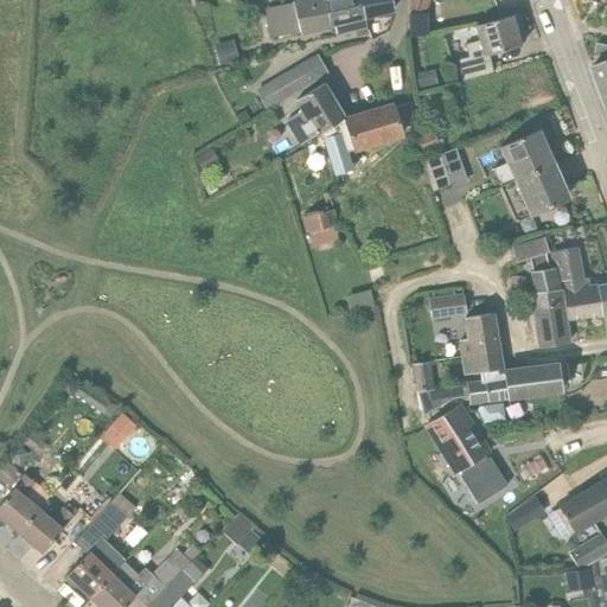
[(337,36),(338,34),(328,5),(336,0),(305,0),(283,6),(263,10),(269,38),(288,34),(300,31),(300,32),(332,26),(332,25),(333,25),(337,36)]
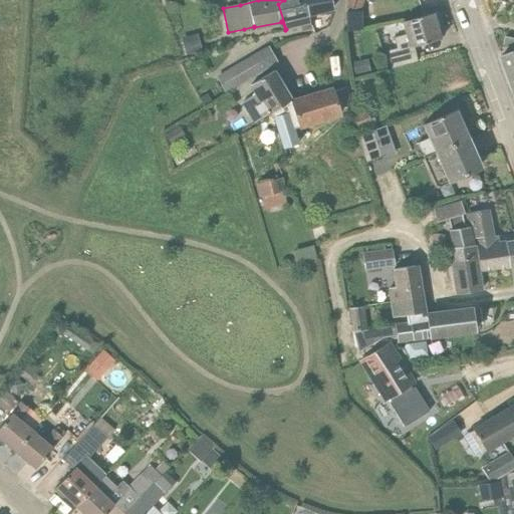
[(298,17),(310,14),(306,0),(284,0),(278,4),(286,29),(301,25),(298,17)]
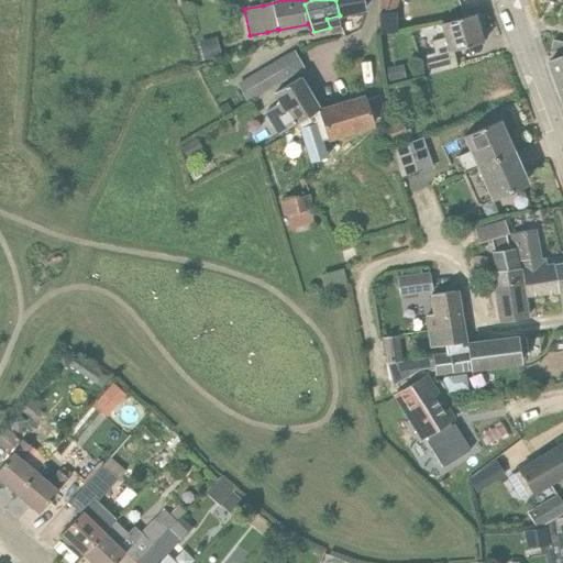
[(335,0),(340,15),(365,9),(362,0),(335,0)]
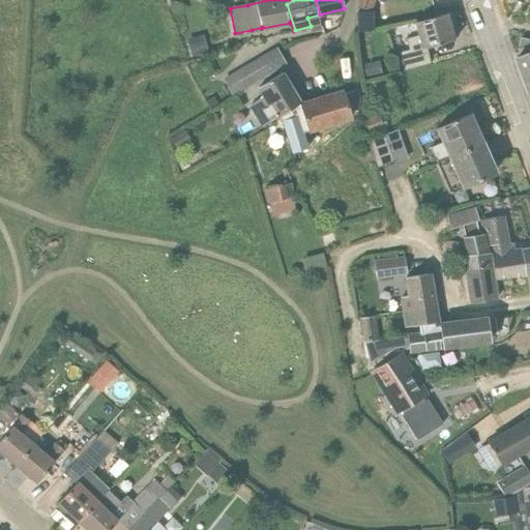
[(357,33),(378,32),(377,12),(356,12),(357,33)]
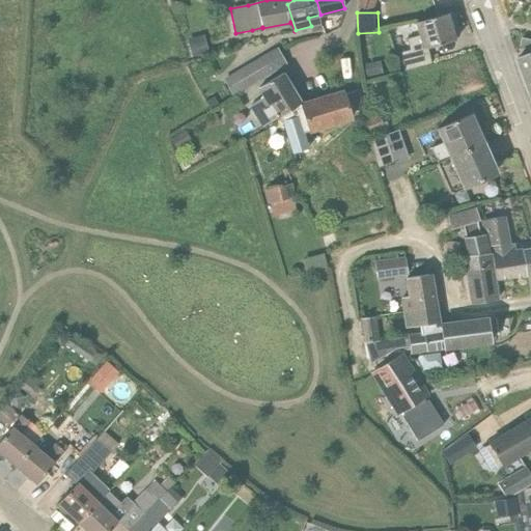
[(407,39),(410,50),(399,53),(404,71),(431,63),(427,49),(454,40),(447,14),(415,23),(419,35),(407,39)]
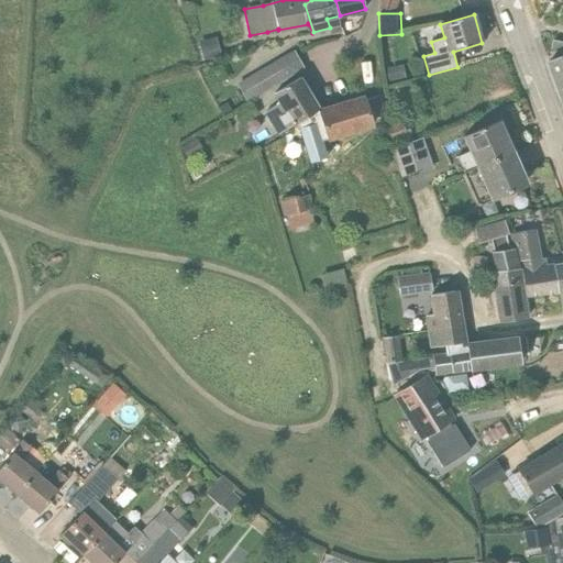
[(220,56),(216,39),(199,42),(205,61),(220,56)]
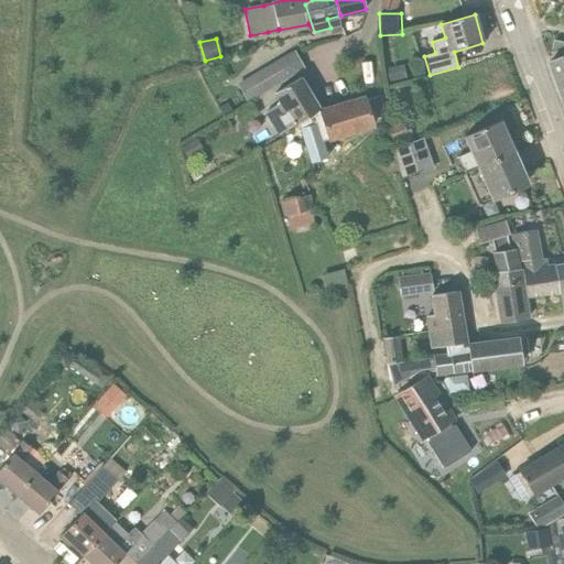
[(563,41),(555,40),(553,49),(563,51),(563,41)]
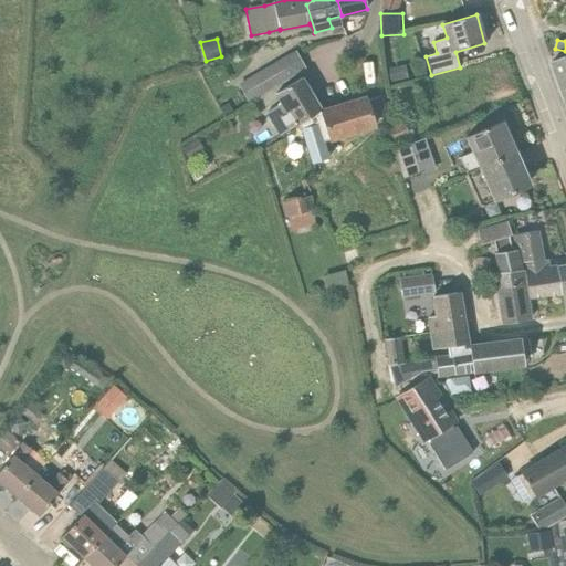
[(248,101),(280,83),(304,69),(295,53),(240,85),(248,101)]
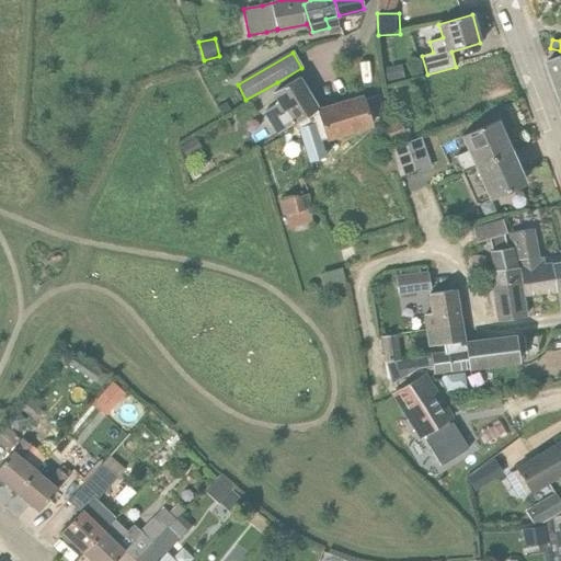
[(560,55),(547,61),(559,94),(560,93),(560,55)]
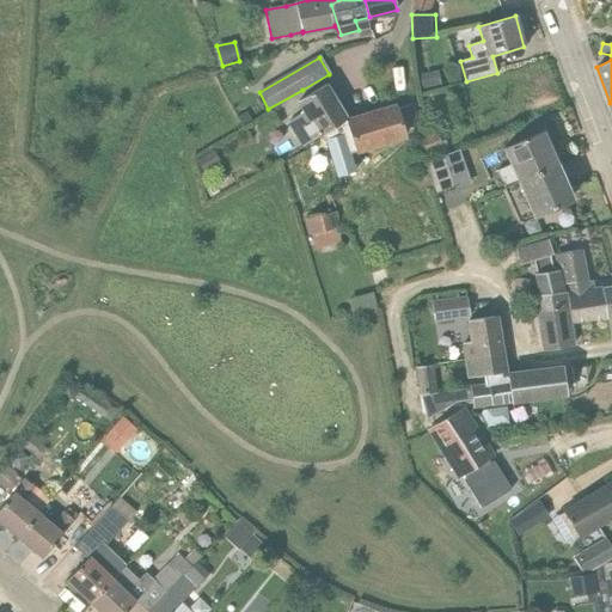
[(440,86),(438,71),(418,75),(422,90),(440,86)]
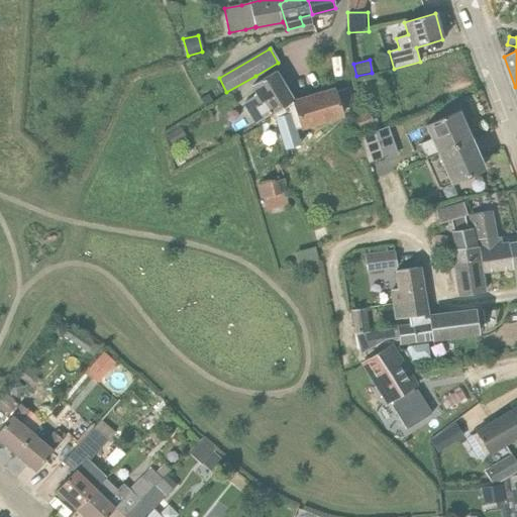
[(271,110),(292,98),(276,71),(254,84),(261,93),(242,105),(254,124),(266,118),(271,110)]
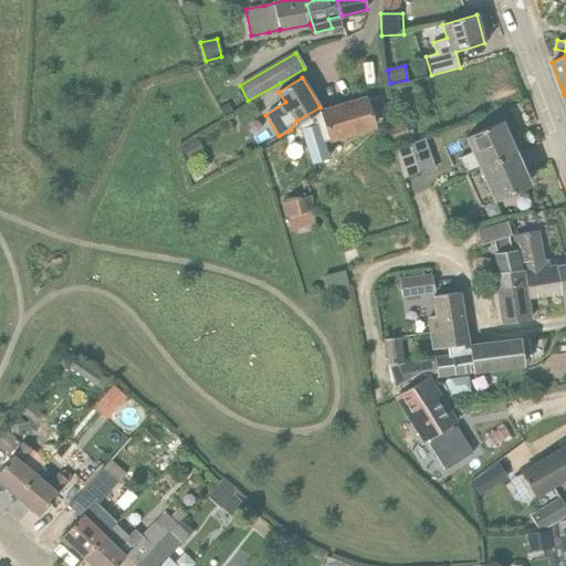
[(370,117),(385,112),(385,95),(322,113),(318,108),(320,107),(296,121),(291,129),(294,127),(305,145),(312,140),(313,142),(373,125),(370,117)]
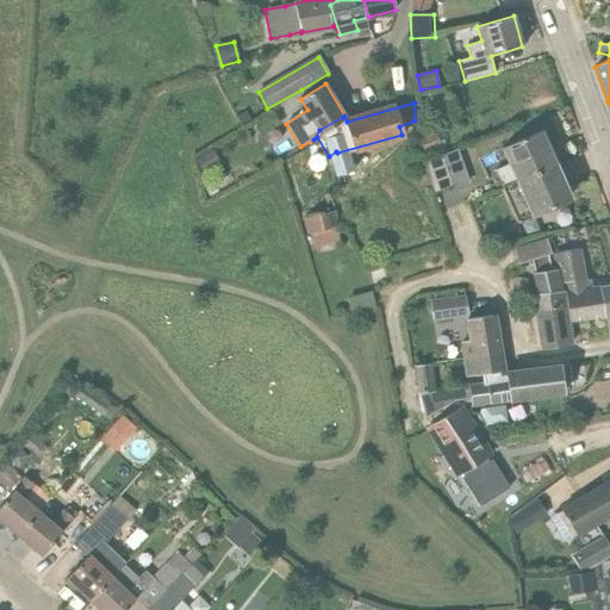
[(236,116),(241,125),(250,122),(246,111),(236,116)]
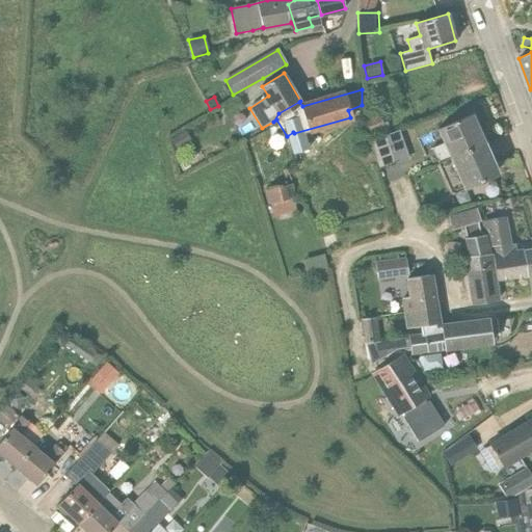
[(221,110),(228,118),(244,107),(239,99),(221,110)]
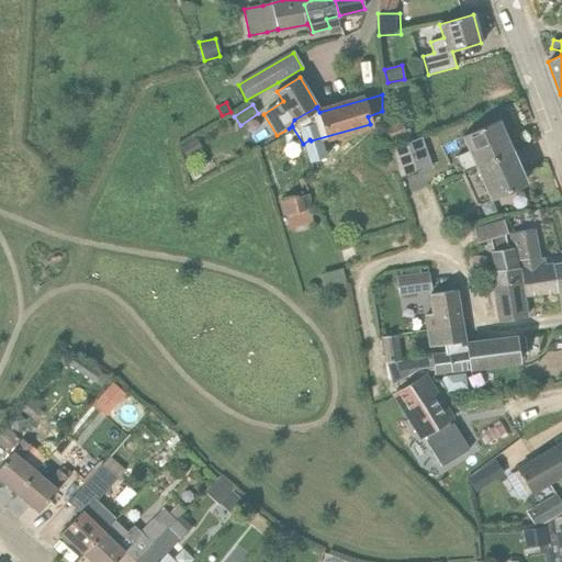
[(475,167),(510,152),(497,121),(461,136),(475,167)]
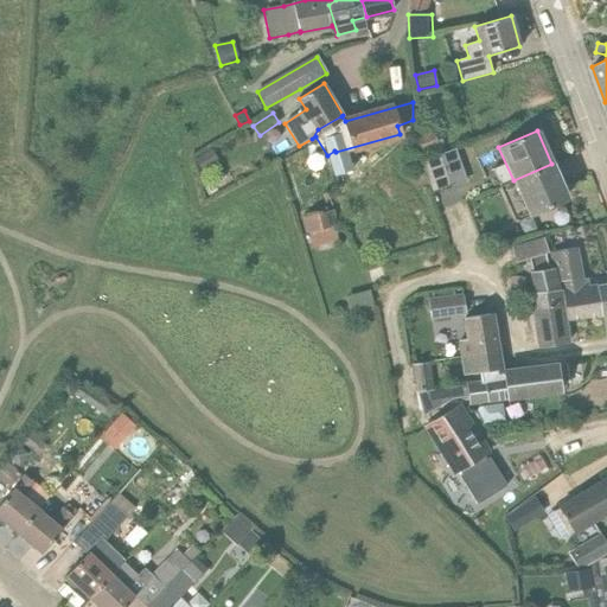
[(423,157),(439,151),(434,132),(417,138),(423,157)]
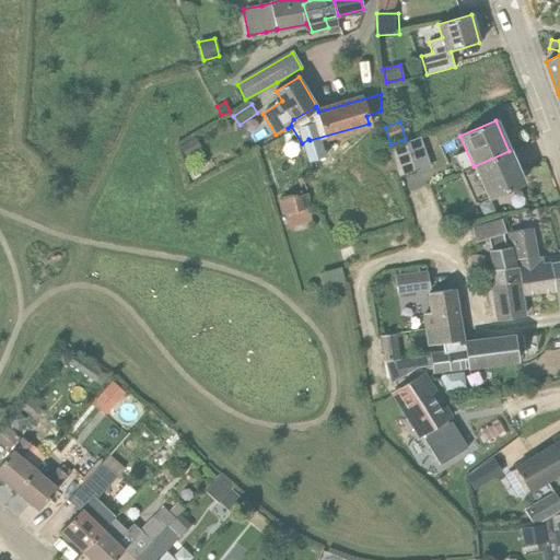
[(202,150),(195,138),(179,148),(186,159),(202,150)]
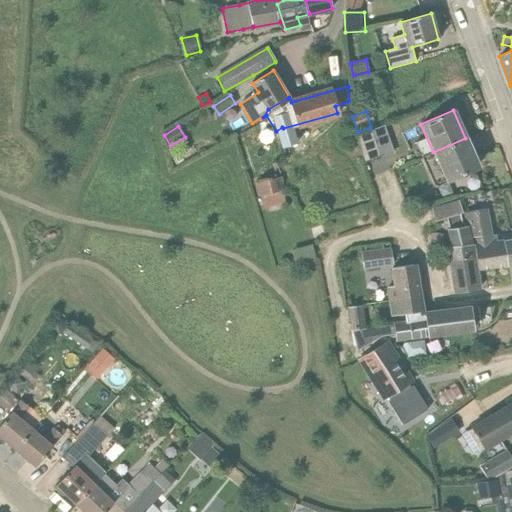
[(370,131),(374,141),(383,138),(379,127),(370,131)]
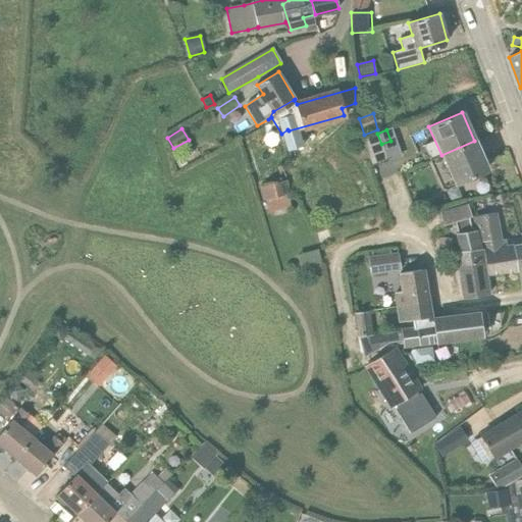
[(362,139),(371,166),(387,160),(377,134),(362,139)]
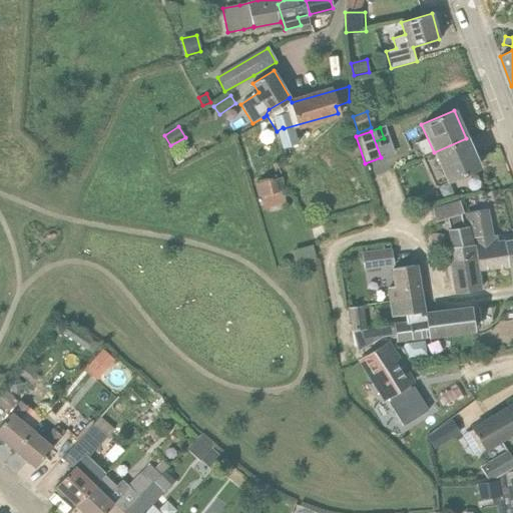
[(420,158),(433,189),(475,169),(471,160),(475,158),(466,138),(434,152),(420,158)]
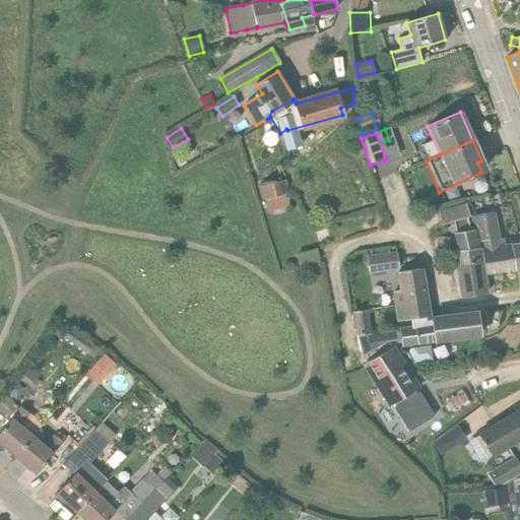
[(250,190),(253,204),(265,201),(267,212),(289,207),(283,181),(250,190)]
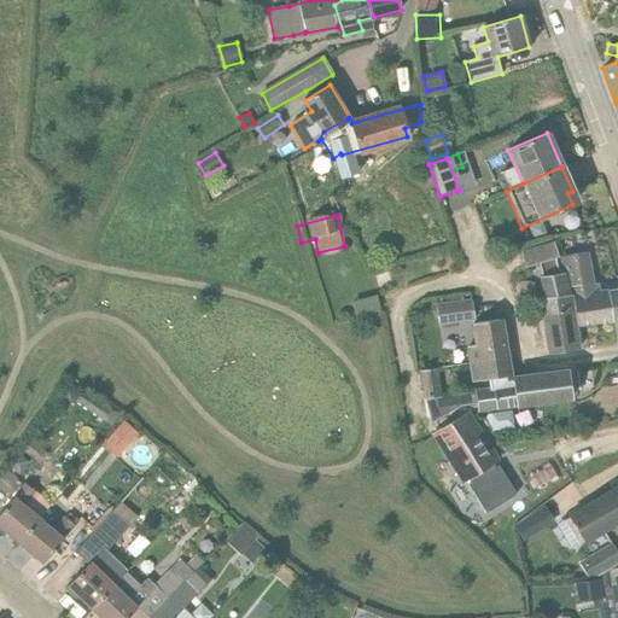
[(553,244),(530,251),(535,266),(558,258),(553,244)]
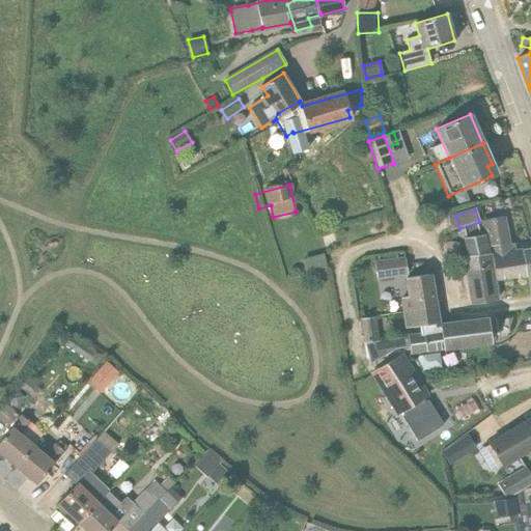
[(513,244),(507,245),(502,217),(484,220),(488,248),(491,247),(496,279),(524,275),(519,252),(514,251),(513,244)]
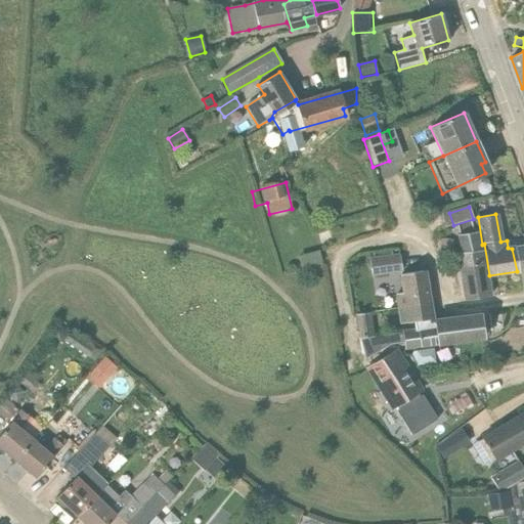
[(465,301),(489,297),(479,235),(460,239),(464,256),(457,257),(465,301)]
